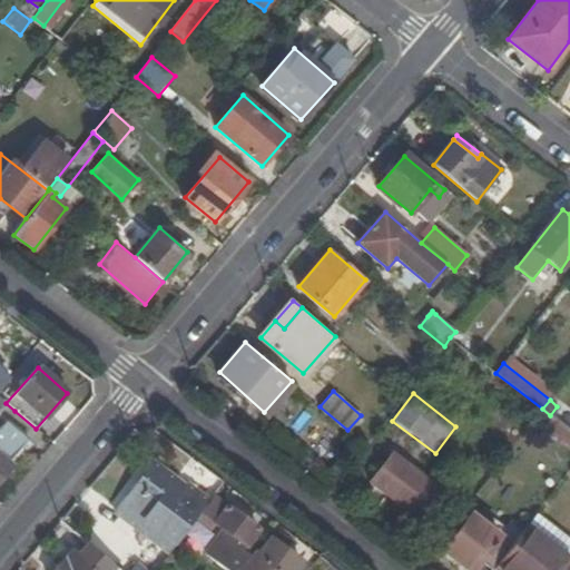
[(534,420),(569,445),(569,430),(550,415),(542,409),(534,420)]
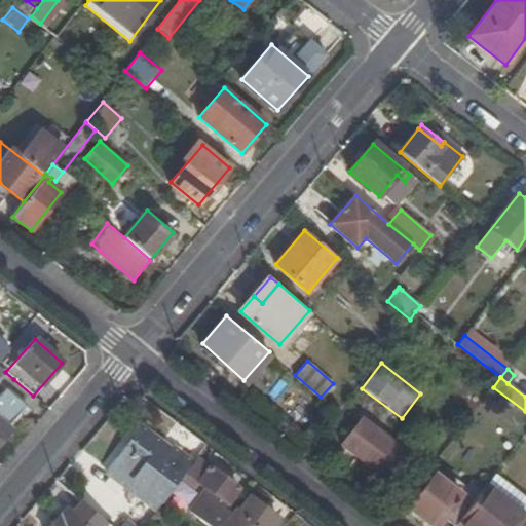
[(0,395),(0,411),(12,421),(34,396),(33,396),(13,379),(0,395)]
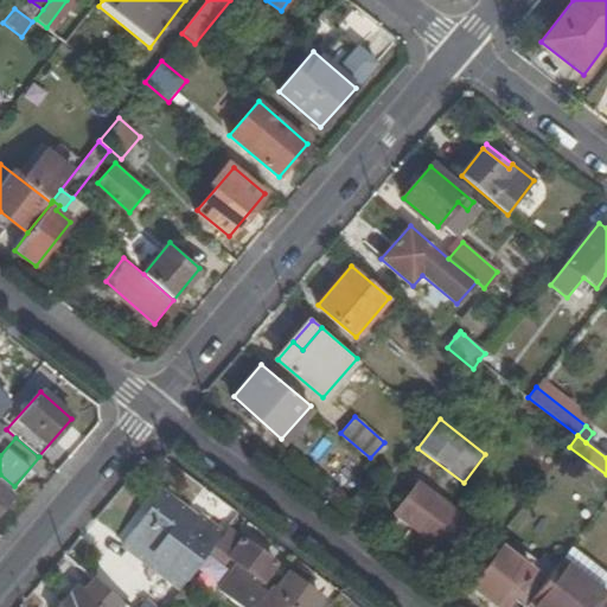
[(0,512),(16,496),(10,491),(14,486),(0,474),(0,512)]
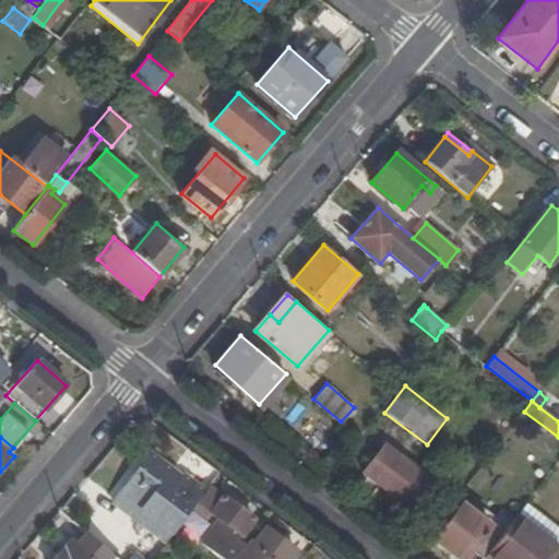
[(418,512),(438,485),(383,443),(363,471),(418,512)]
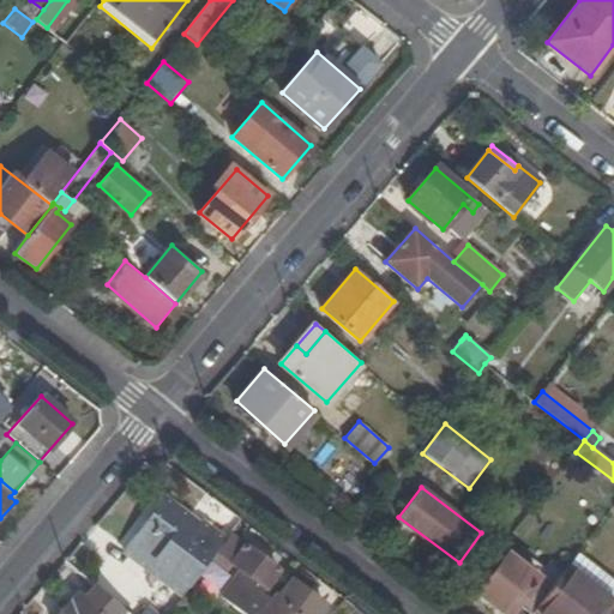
[(184,596),(210,563),(228,539),(204,521),(196,530),(193,528),(188,533),(182,528),(186,522),(190,517),(166,498),(125,551),(184,596)]
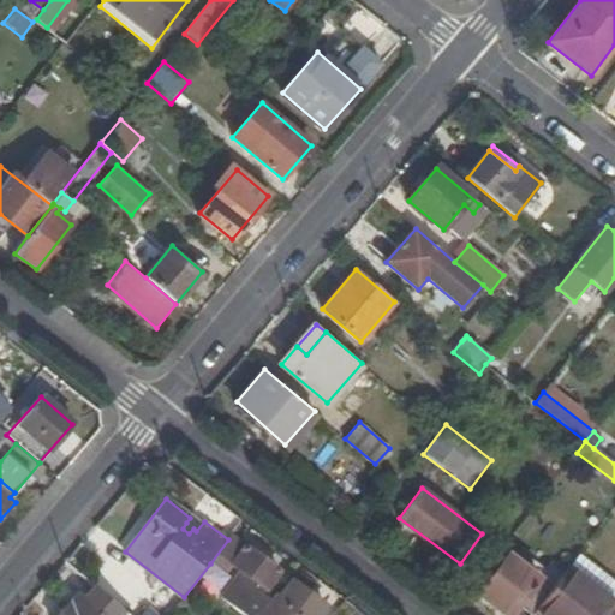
[(193,529),(186,523),(183,529),(189,533),(193,529)]
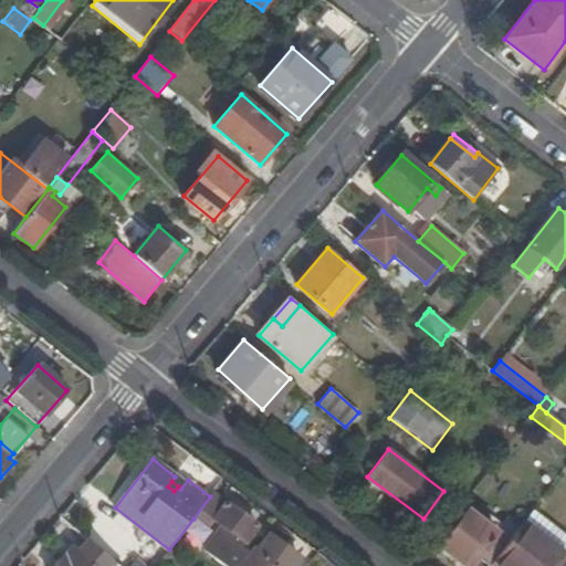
[(207,551),(228,565),(238,565),(252,548),(258,543),(249,536),(257,527),(212,494),(210,496),(194,519),(208,528),(213,521),(223,528),(207,551)]
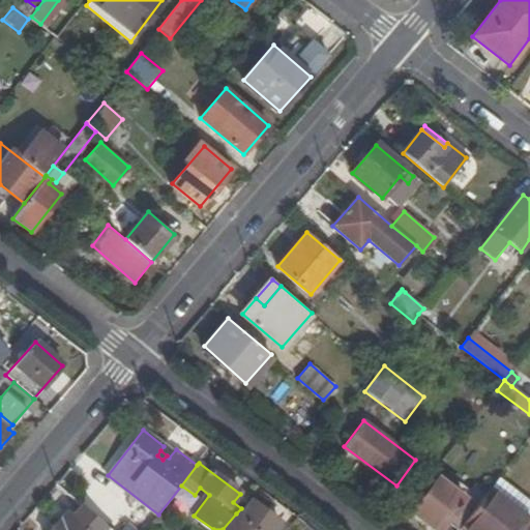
[(459,529),(461,528),(462,526),(476,507),(437,476),(411,510),(435,529),(440,529),(448,521),(459,529)]
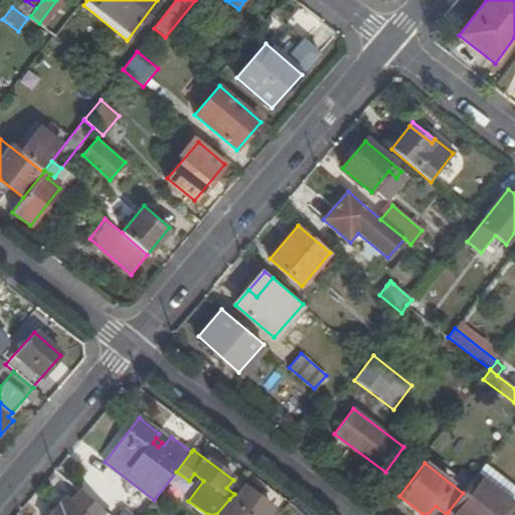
[(514,503),(514,487),(485,464),(479,472),(477,475),(494,487),(514,503)]
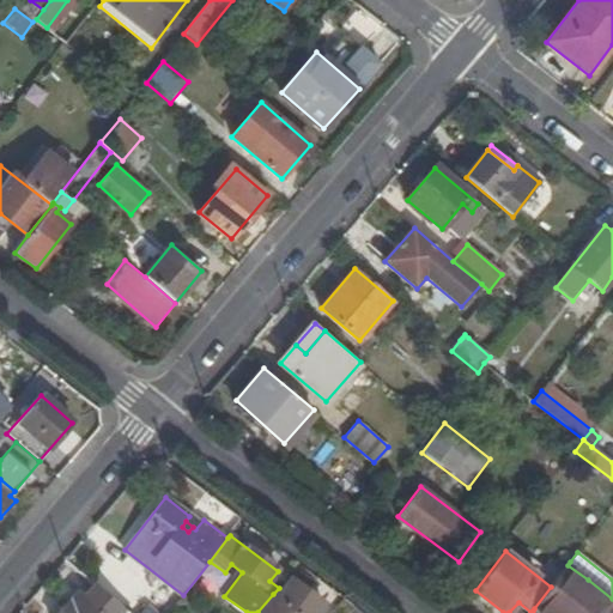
[(607,612),(612,607),(612,599),(588,580),(568,565),(551,587),(534,608),(541,612),(607,612)]
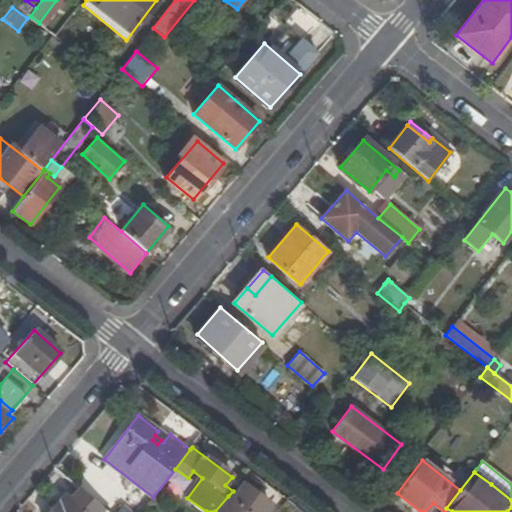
[(228,496),(215,511),(264,511),(270,505),(243,485),(232,498),(228,496)]
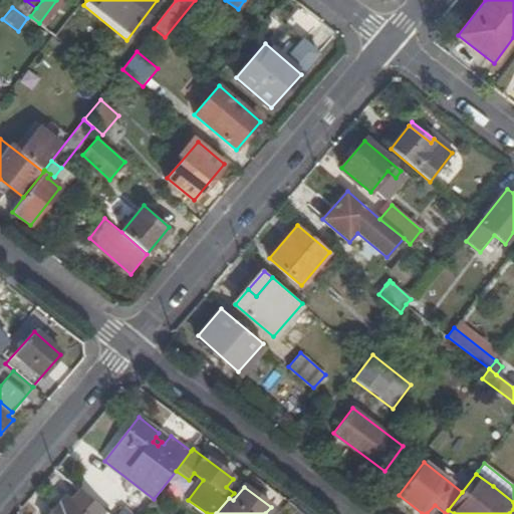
[(104,513),(105,513),(79,491),(61,512),(56,508),(50,513),(104,513)]
